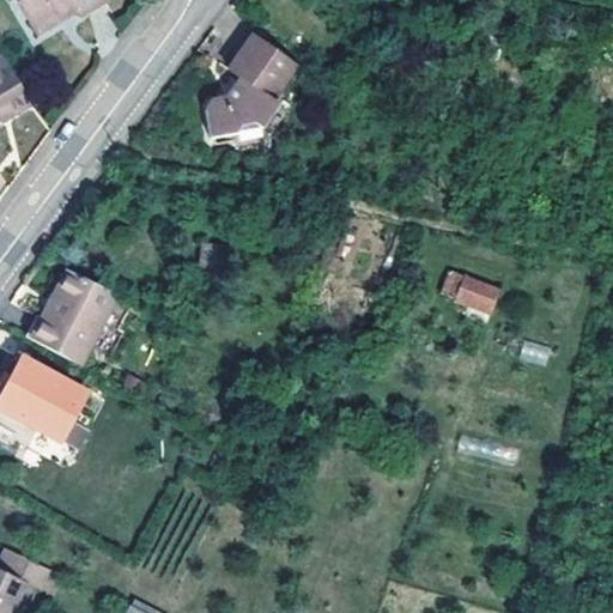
[(72,13),(76,18),(104,1),(103,0),(18,0),(37,34),(62,19),(60,16),(68,10),(71,14),(72,13)]
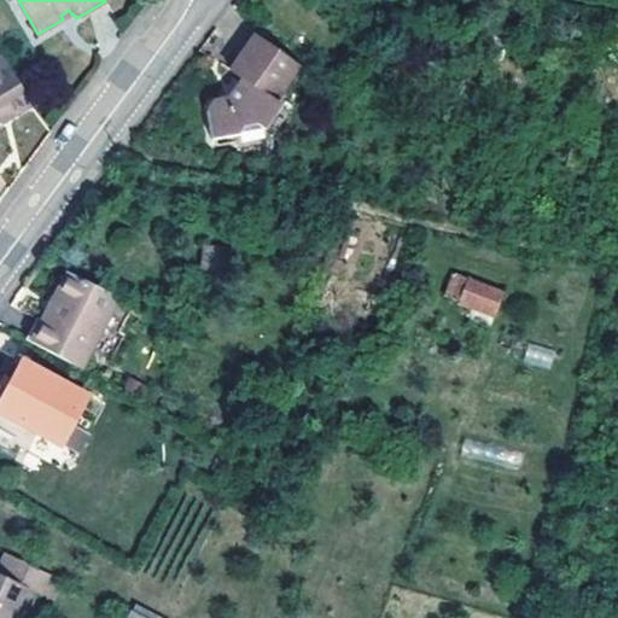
[(270,101),(266,98),(291,64),(249,31),(221,65),(232,74),(217,94),(203,97),(196,104),(199,132),(227,129),(232,123),(246,121),(252,126),(270,101)]
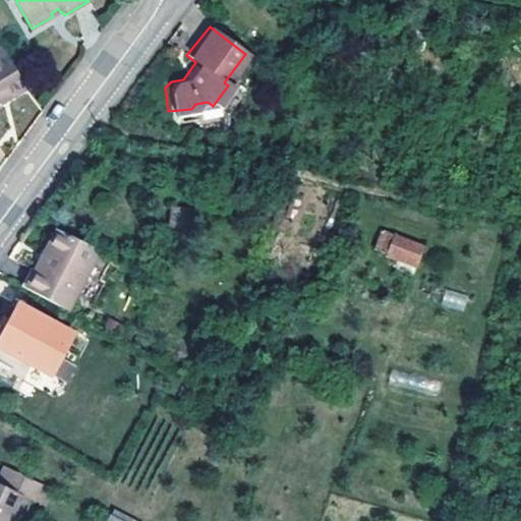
[(0,44),(0,96),(4,94),(6,97),(25,87),(1,44),(0,44)]
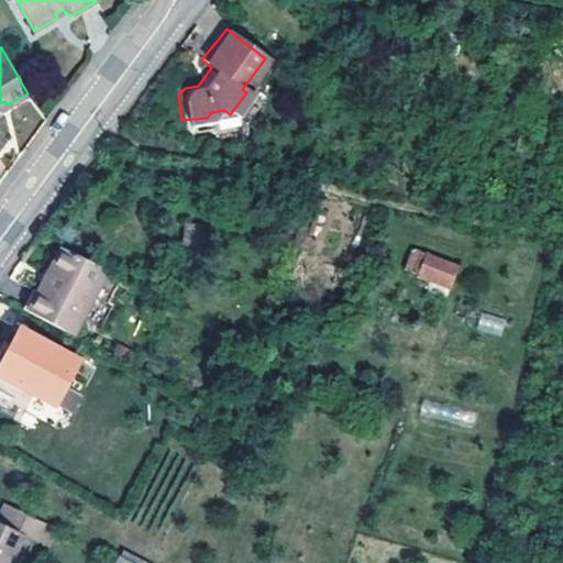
[(400,65),(383,55),(377,66),(395,75),(400,65)]
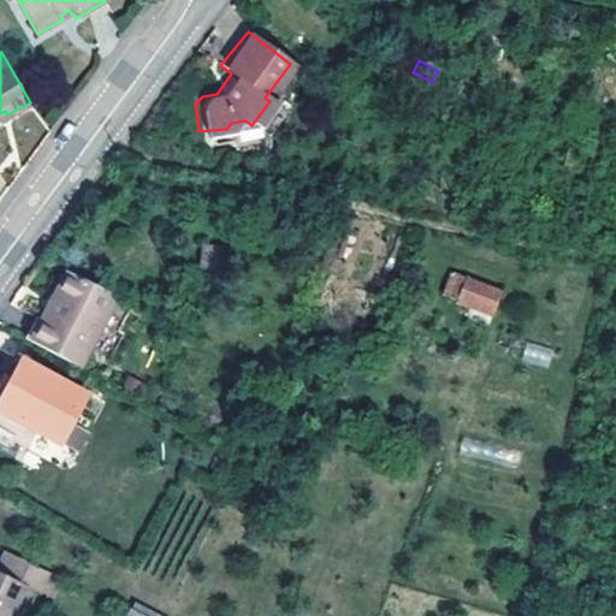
[(227,284),(241,253),(223,247),(209,277),(227,284)]
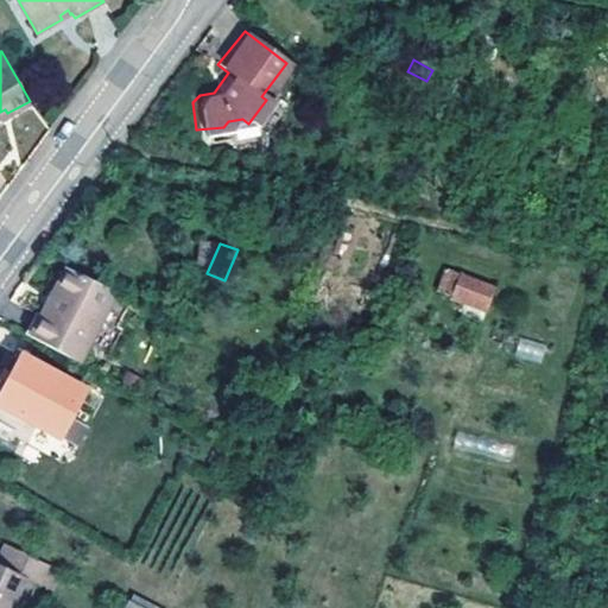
[(74,356),(113,286),(64,264),(39,312),(29,331),(74,356)]
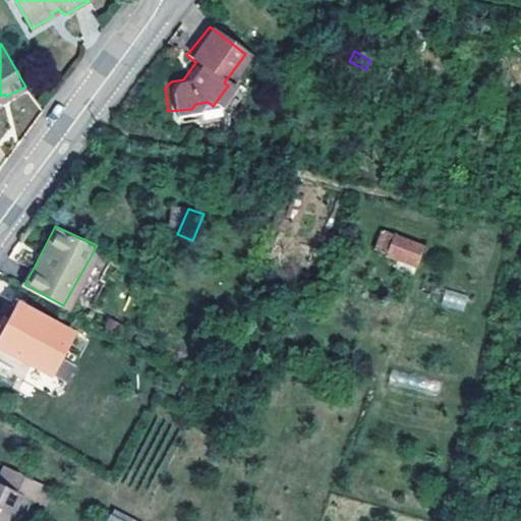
[(416,264),(423,245),(382,229),(373,247),(416,264)]
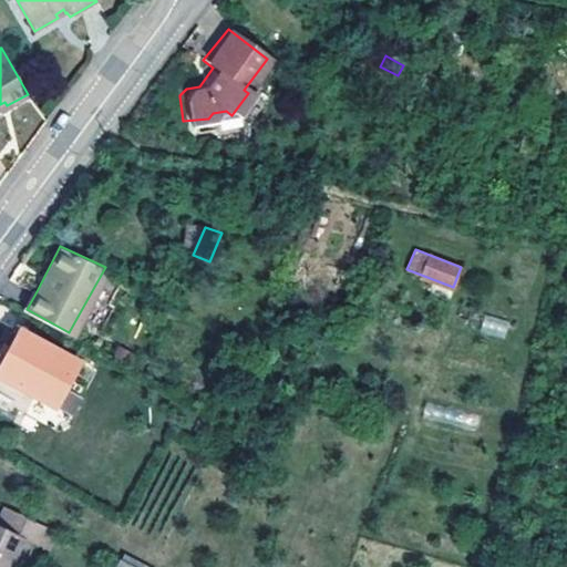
[(19,305),(27,309),(37,291),(30,287),(19,305)]
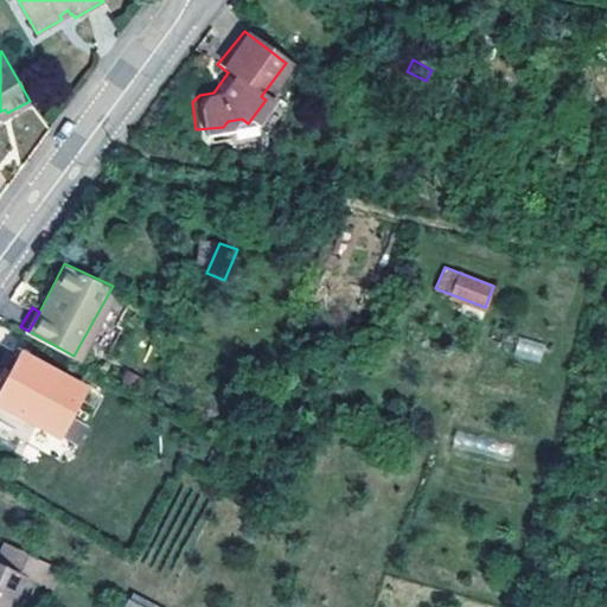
[(518,337),(513,355),(541,362),(545,344),(518,337)]
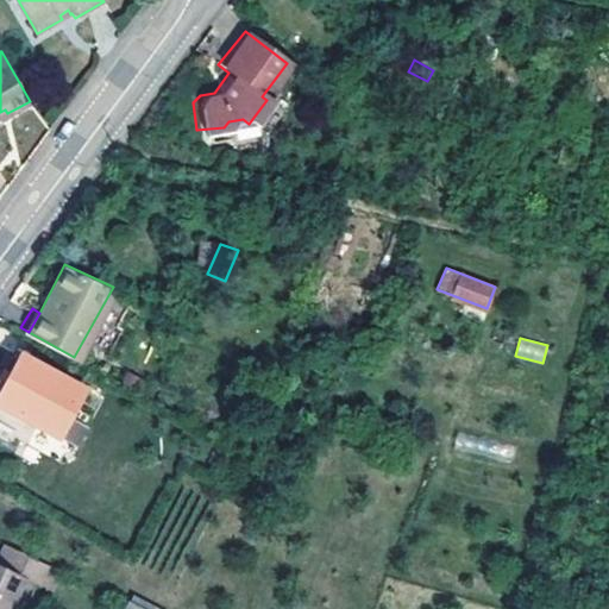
[(20,350),(0,387),(0,400),(60,433),(85,385),(20,350)]
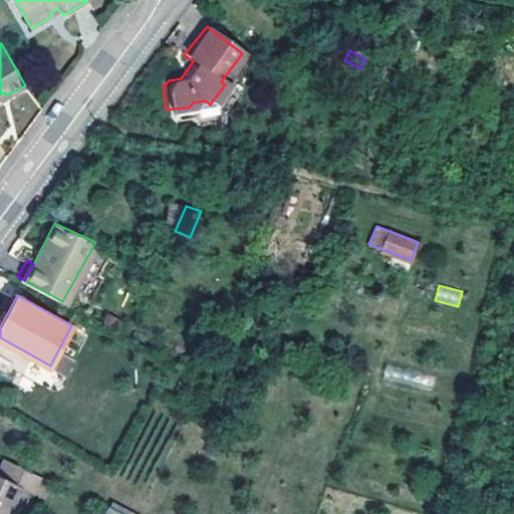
[(40,477),(12,463),(4,479),(0,477),(0,513),(8,513),(21,489),(32,494),(40,477)]
